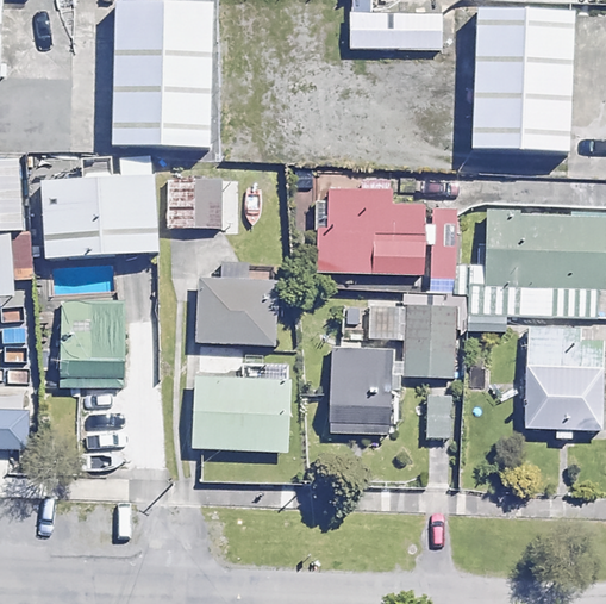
[(213,12),(117,10),(112,151),(210,154),(213,12)]
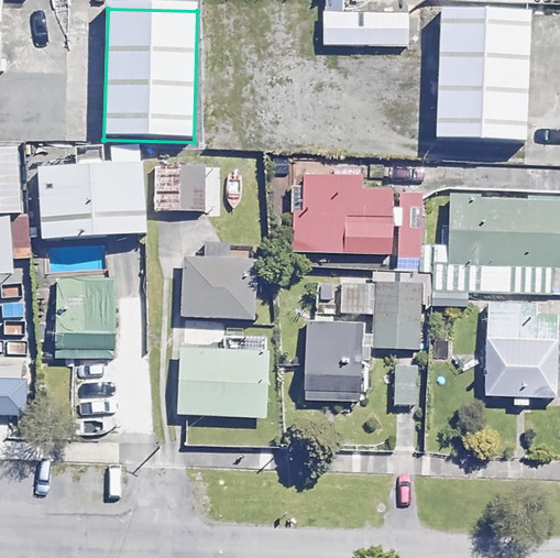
[(405,13),(321,12),(320,44),(405,45),(405,13)]
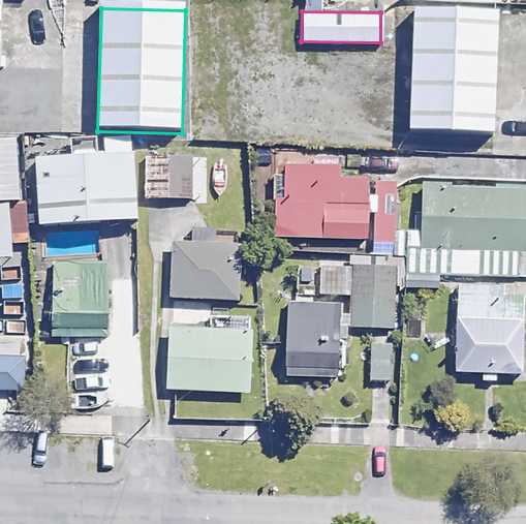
[(499,19),(415,16),(410,135),(494,139),(499,19)]
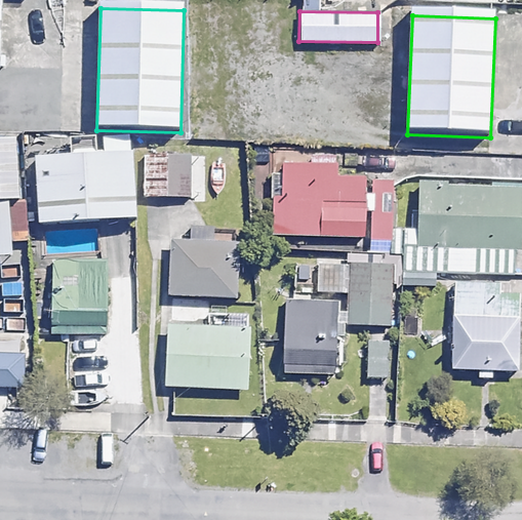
[(91,244),(90,224),(134,223),(131,153),(128,153),(128,134),(99,135),(99,154),(32,156),(35,226),(35,245),(91,244)]
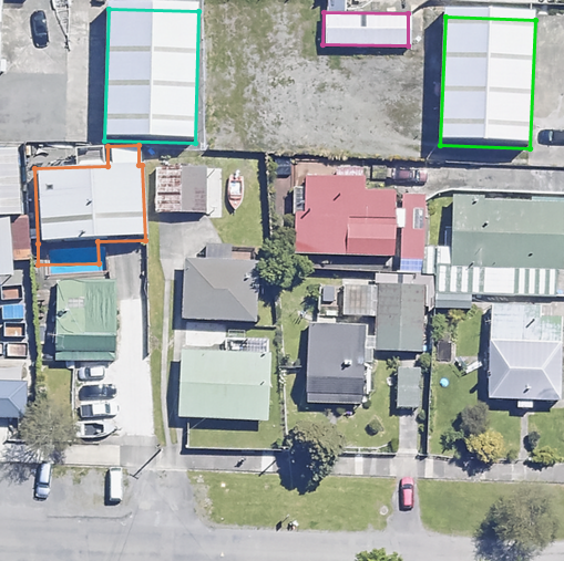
[(0,219),(20,218),(17,148),(0,149),(0,219)]
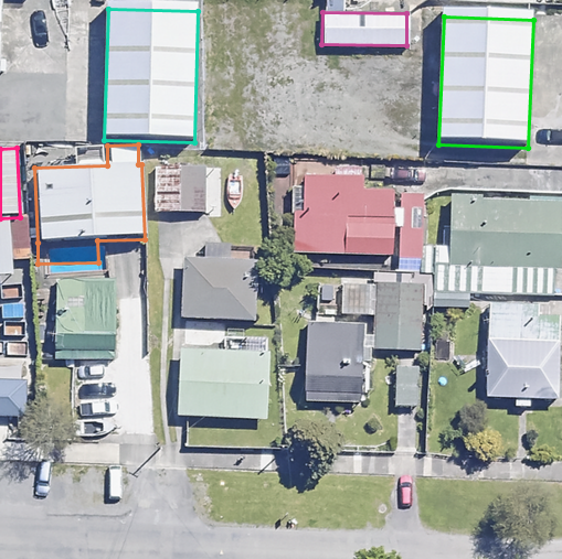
[(203,164),(150,165),(151,210),(203,210),(203,164)]
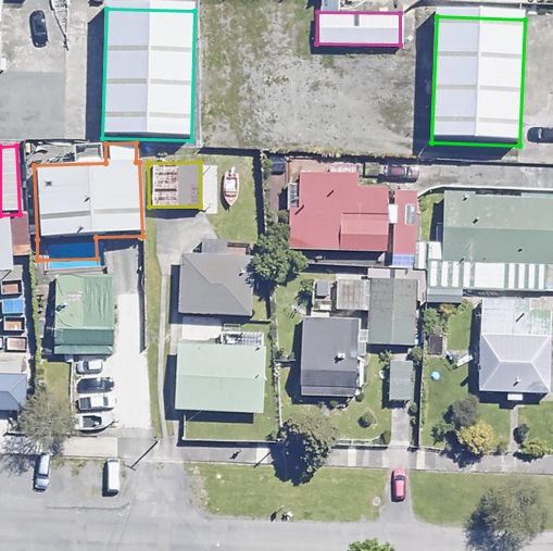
[(354,188),(354,175),(300,173),(299,214),(287,214),(286,247),(410,251),(412,190),(354,188)]
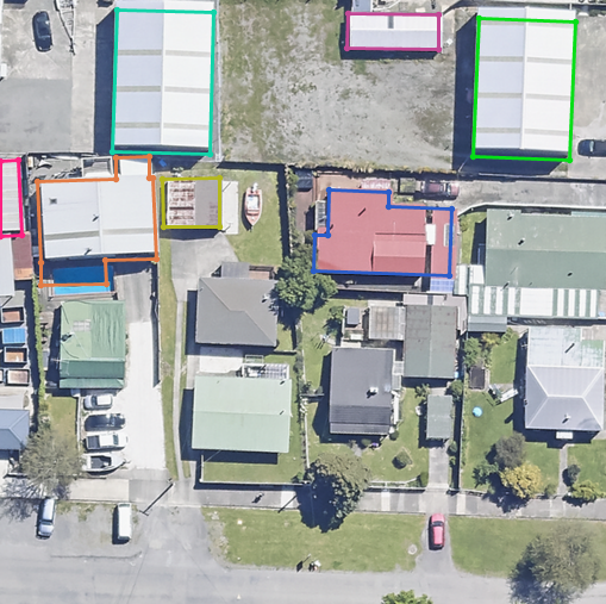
[(604,219),(485,217),(482,311),(592,313),(593,286),(603,286),(604,219)]
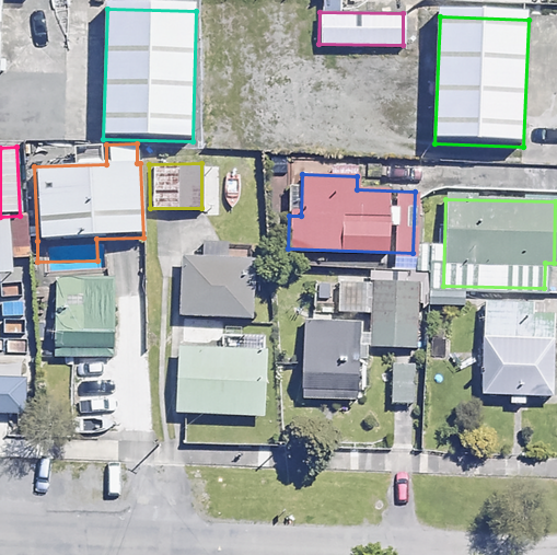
[(26,219),(8,221),(11,257),(30,256),(26,219)]
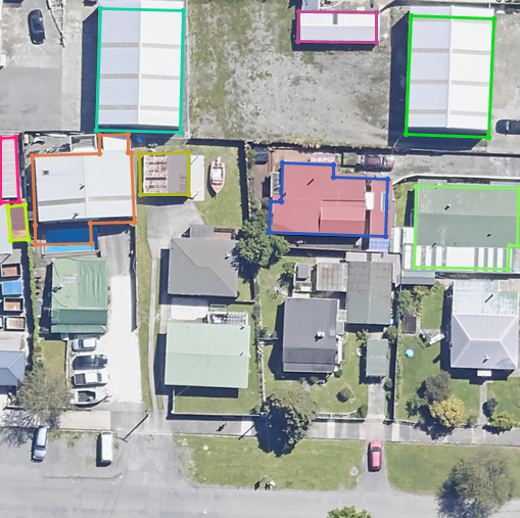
[(234,242),(170,242),(170,295),(233,295),(234,242)]
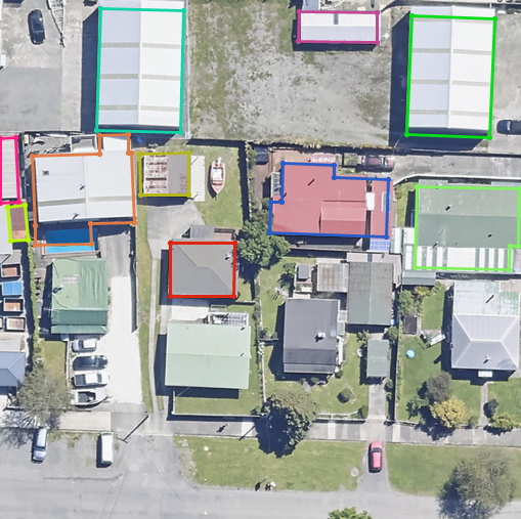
[(105,257),(52,258),(54,327),(106,326),(105,257)]
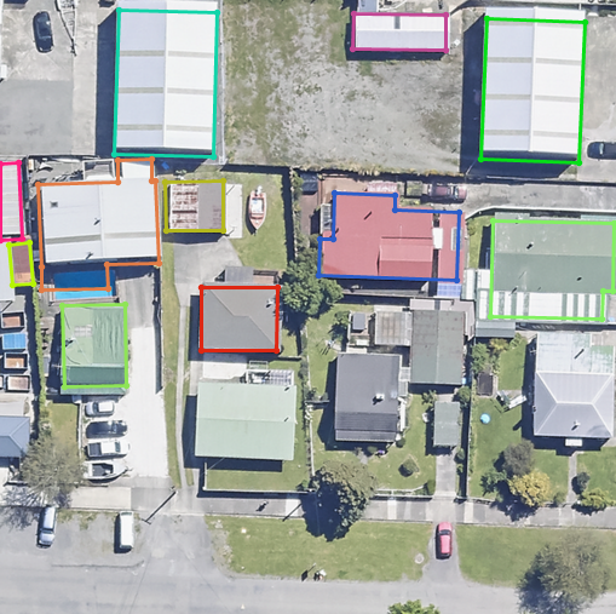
[(458,313),(409,313),(409,382),(456,382),(458,313)]
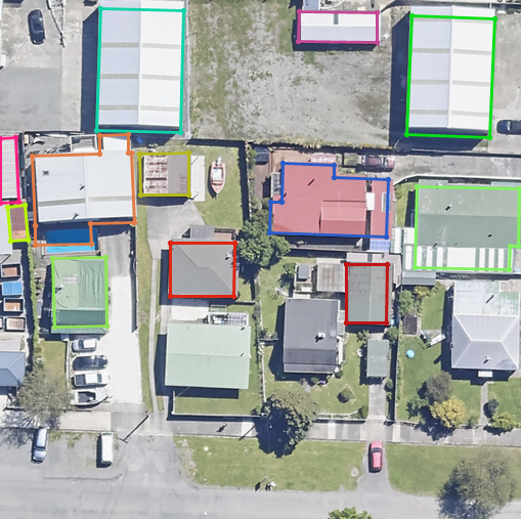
[(494,282),(449,282),(449,369),(516,370),(516,292),(494,292),(494,282)]
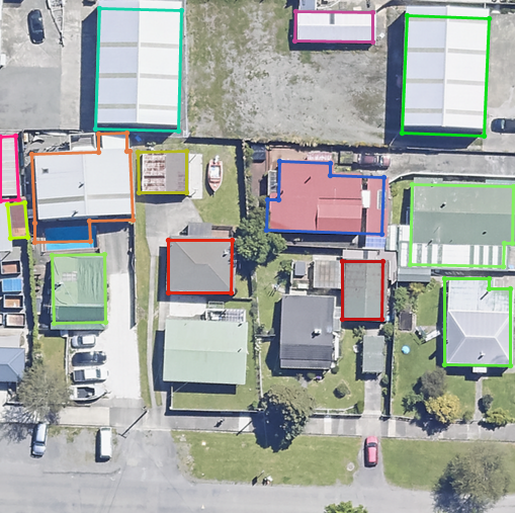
[(329,295),(280,296),(281,365),(331,364),(329,295)]
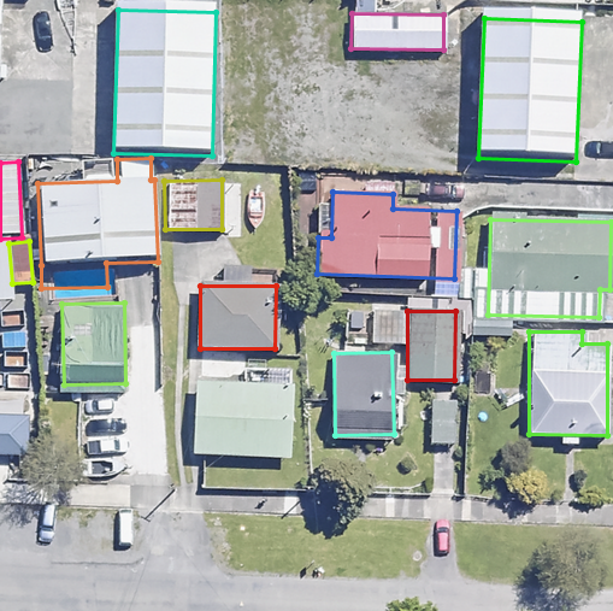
[(292,386),(196,382),(194,454),(289,457),(292,386)]
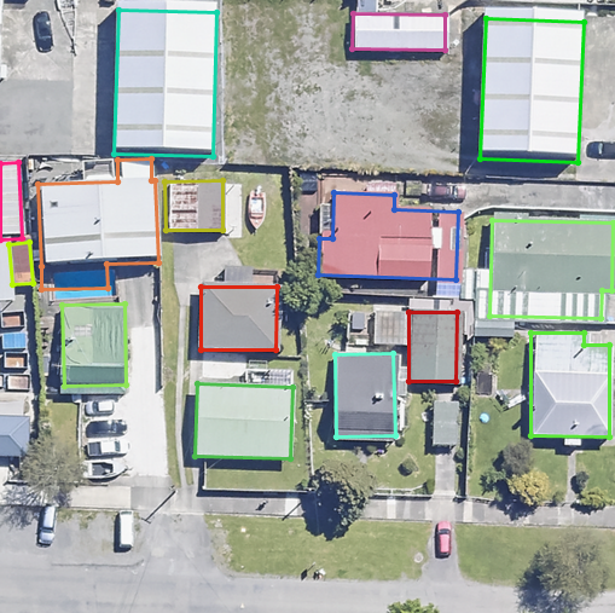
[(453,403),(431,402),(431,445),(452,446),(453,403)]
